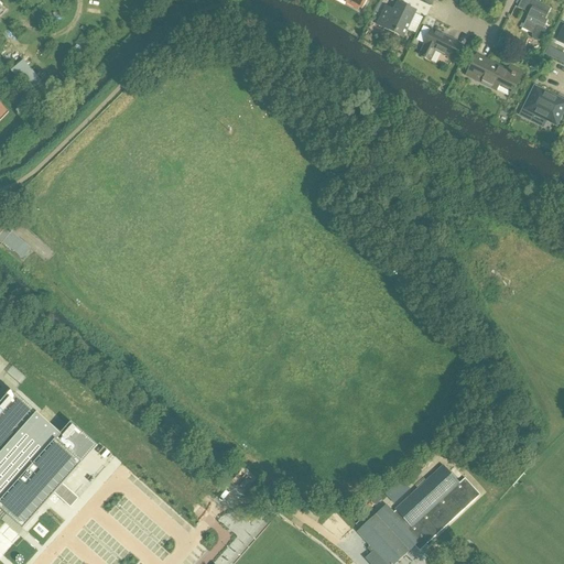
[(344,0),(347,1),(346,3),(357,10),(359,6),(362,7),(366,0),(344,0)]
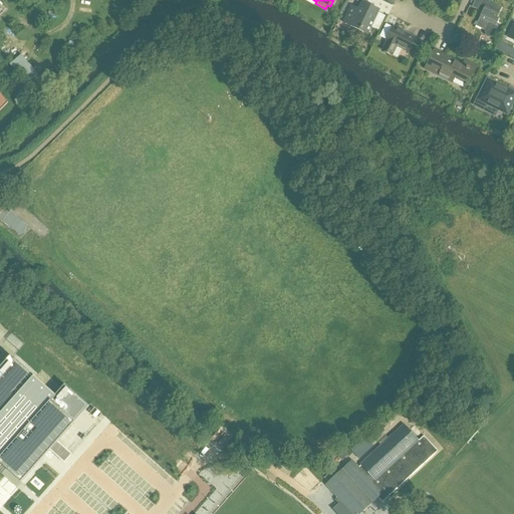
[(490,37),(492,37),(493,35),(497,27),(496,26),(499,20),(497,19),(502,8),(486,0),(480,12),(482,12),(475,26),(486,31),(485,33),(485,36),(487,37),(490,37)]
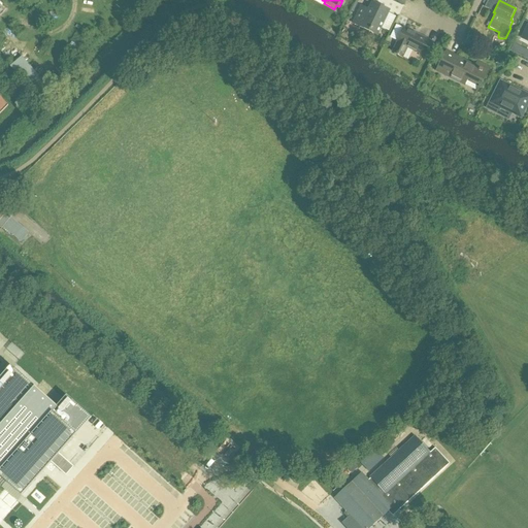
[(362,7),(353,24),(377,36),(389,11),(372,3),(371,4),(368,10),(362,7)]
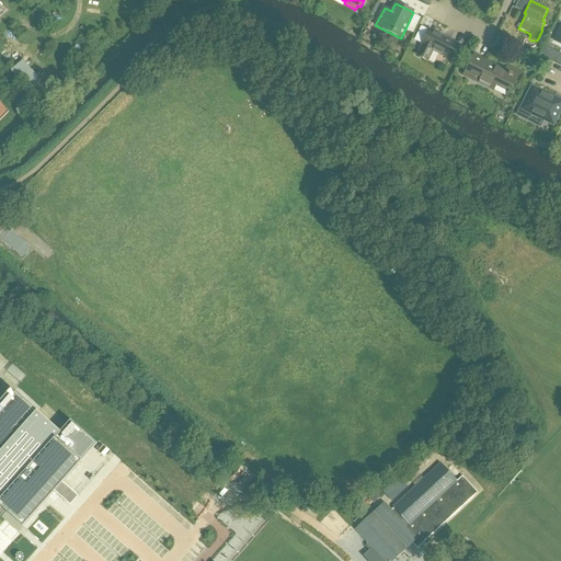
[(453,60),(460,46),(428,30),(421,45),(422,45),(416,55),(427,60),(432,50),(453,60)]
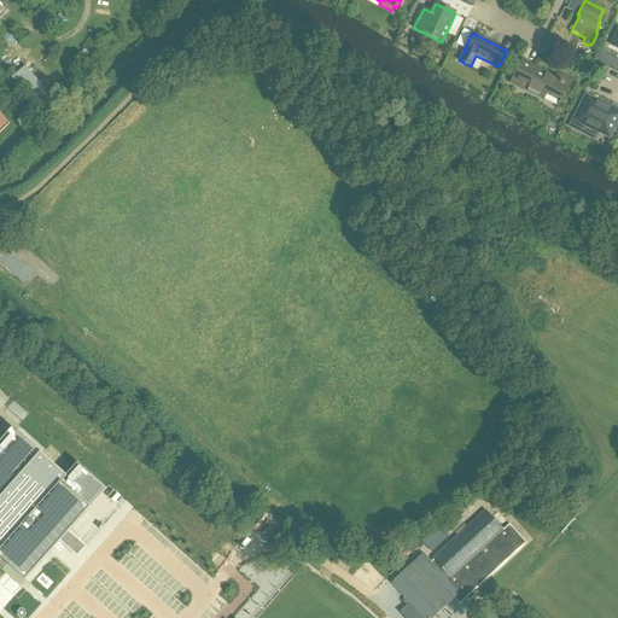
[(598,60),(610,66),(613,58),(601,52),(598,60)]
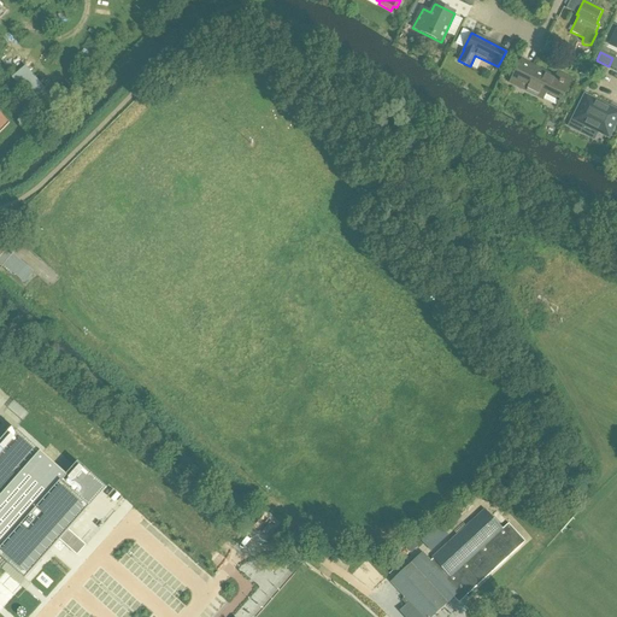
[(554,78),(522,62),(511,83),(557,106),(571,77),(558,71),(554,78)]
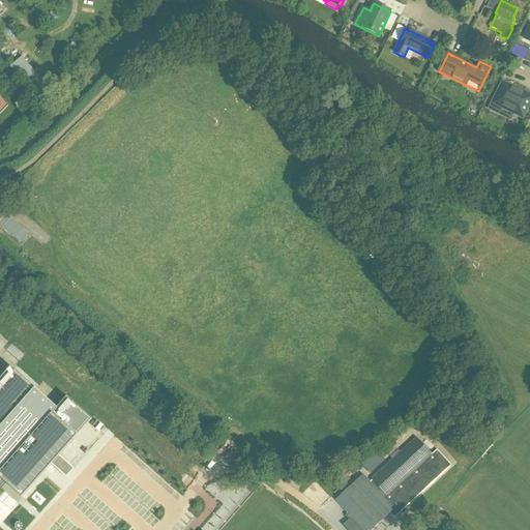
[(30,85),(38,78),(39,77),(23,58),(10,67),(27,87),(30,85)]
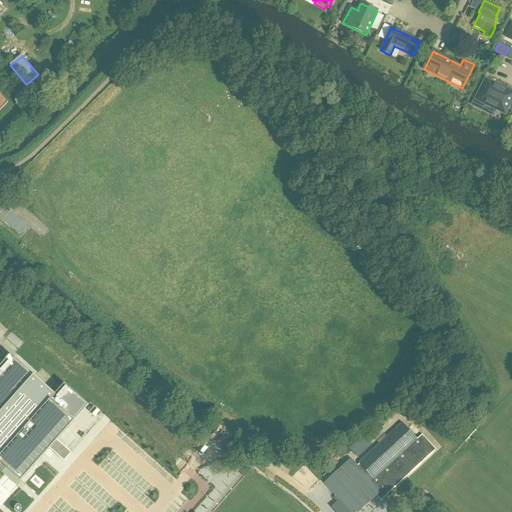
[(511,104),(511,91),(483,78),(472,102),(473,102),(470,107),(481,113),(484,107),(506,118),(511,104)]
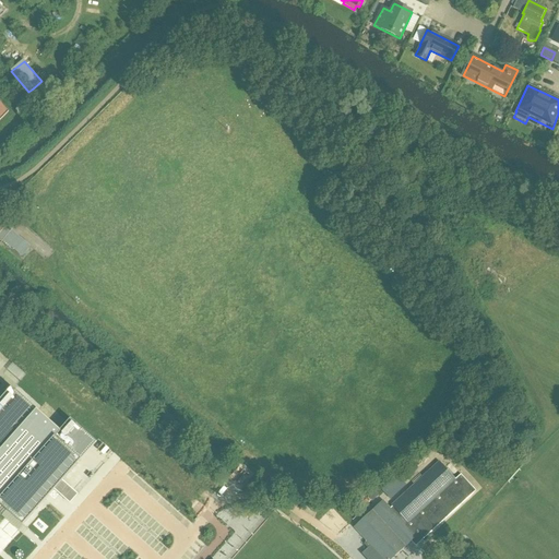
[(0,115),(10,106),(0,96),(0,115)]
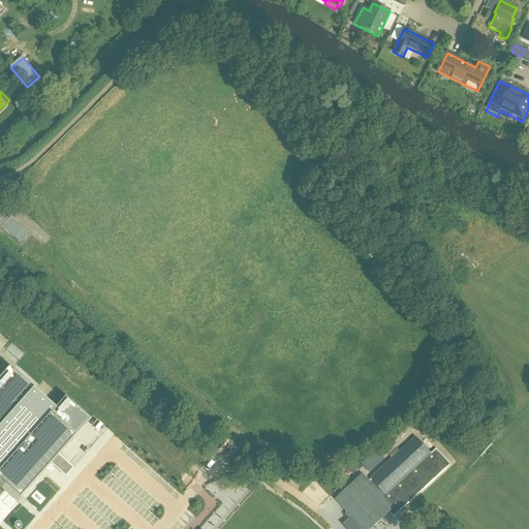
[(11,367),(0,379),(0,476),(22,497),(51,464),(59,456),(91,418),(67,397),(57,408),(11,367)]
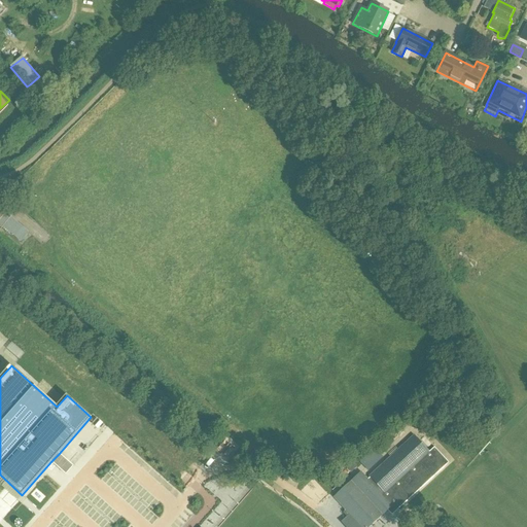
[(361,471),(334,497),(340,504),(346,511),(343,513),(347,517),(349,515),(360,526),(369,526),(386,512),(390,517),(403,504),(449,463),(434,448),(429,452),(414,435),(369,478),(367,479),(361,471)]
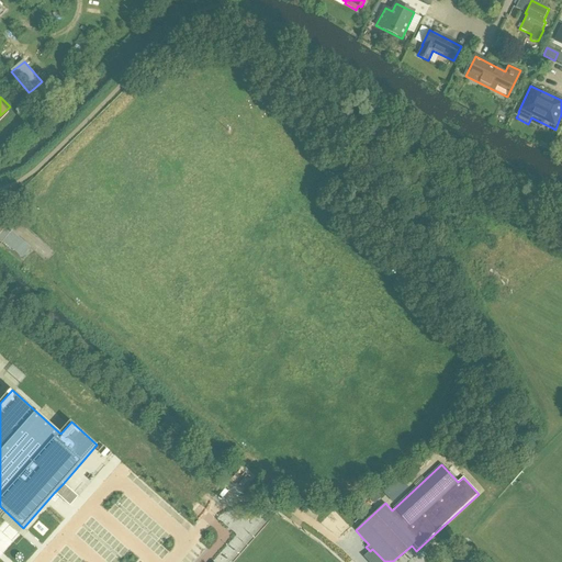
[(400,479),(384,494),(392,503),(408,489),(400,479)]
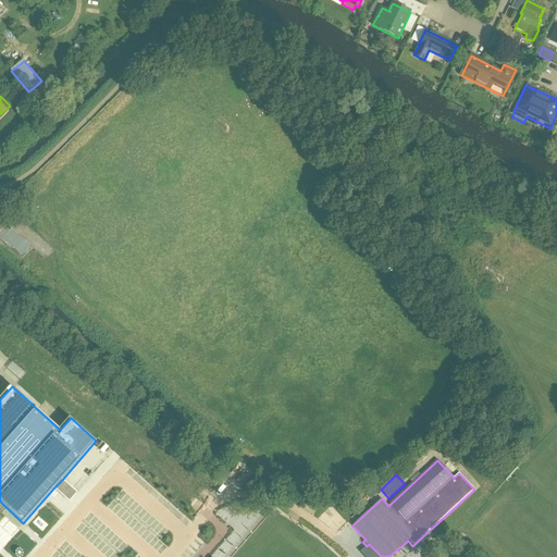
[(77,493),(67,484),(59,494),(69,503),(77,493)]
